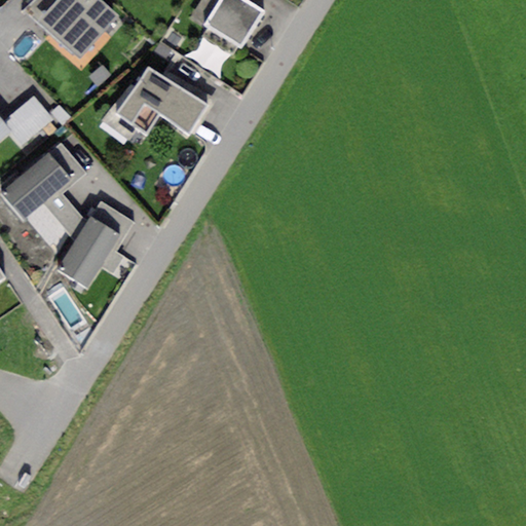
[(33,0),(25,9),(38,21),(58,0),(33,0)]
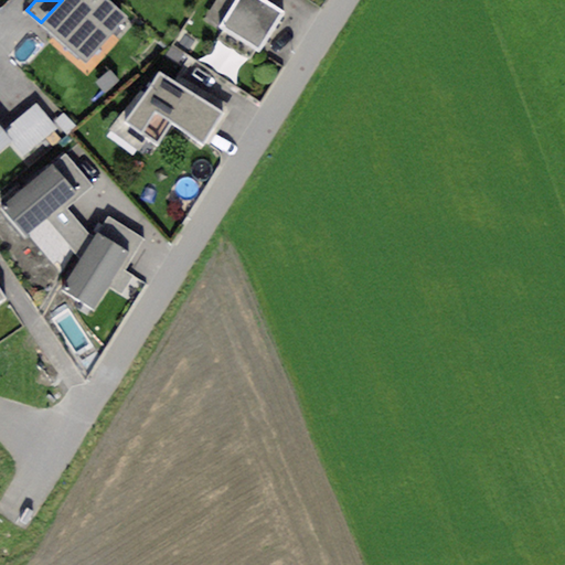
[(126,18),(107,0),(62,0),(41,22),(85,62),(126,18)]
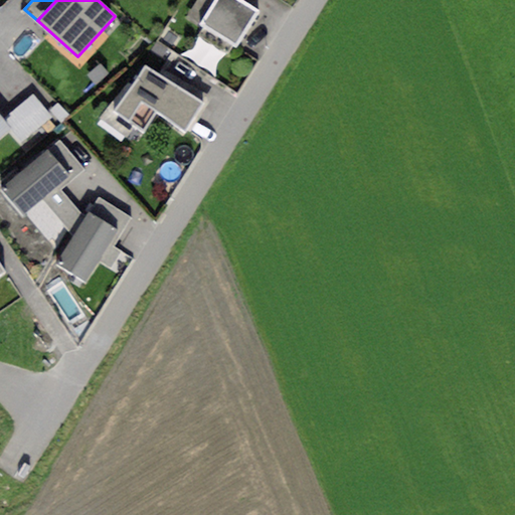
[(198,24),(213,0),(195,0),(185,16),(198,24)]
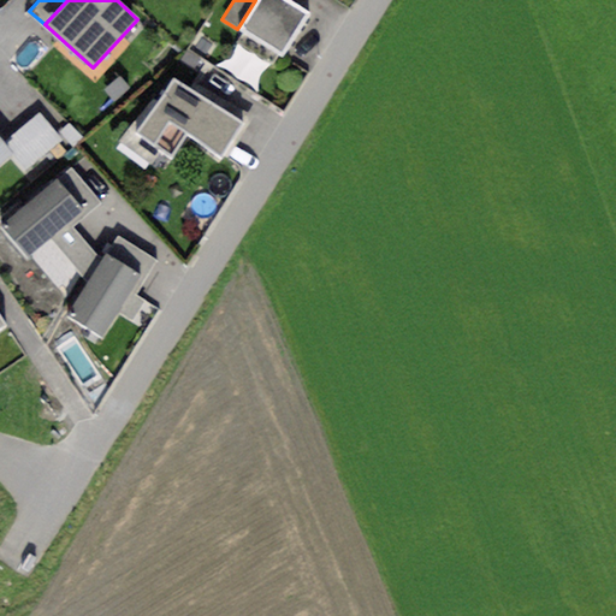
[(311,13),(288,0),(255,0),(237,29),(283,58),(311,13)]
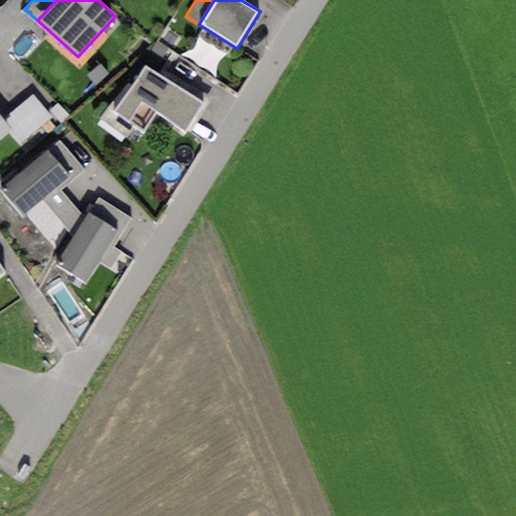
[(203,102),(144,62),(112,110),(143,131),(156,112),(183,130),(203,102)]
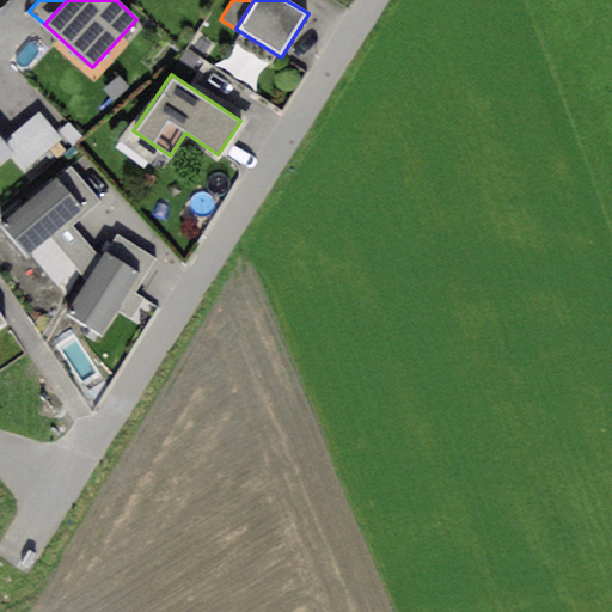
[(40,112),(7,139),(29,166),(61,140),(40,112)]
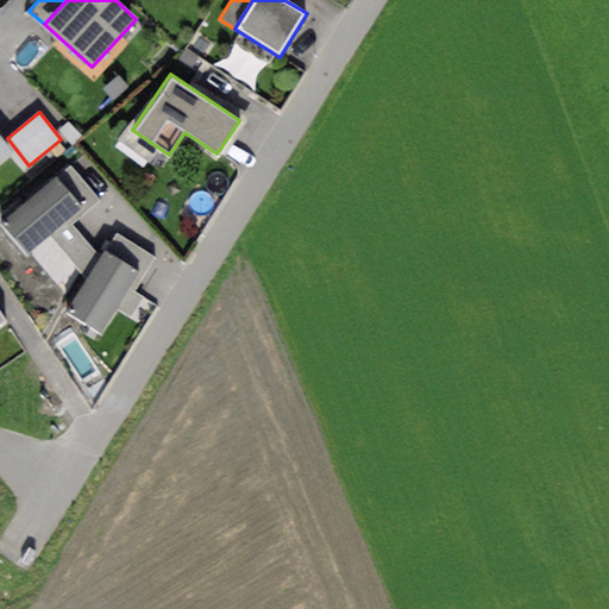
[(0,139),(0,163),(12,154),(0,139)]
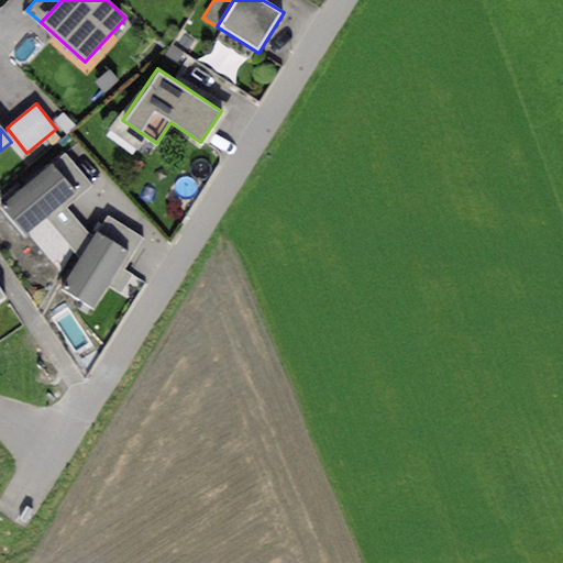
[(65,153),(53,163),(76,191),(79,196),(91,185),(65,153)]
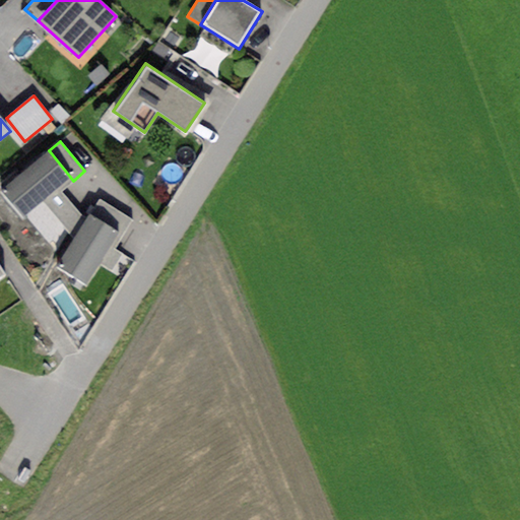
[(57,188),(70,177),(49,150),(2,189),(23,215),(42,201),(57,188)]
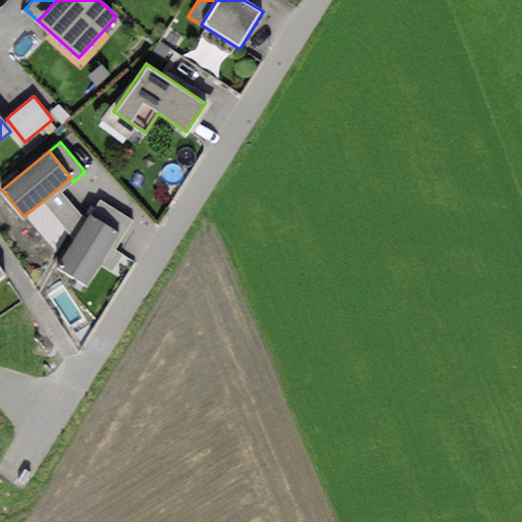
[(86,221),(57,189),(42,202),(73,240),(86,221)]
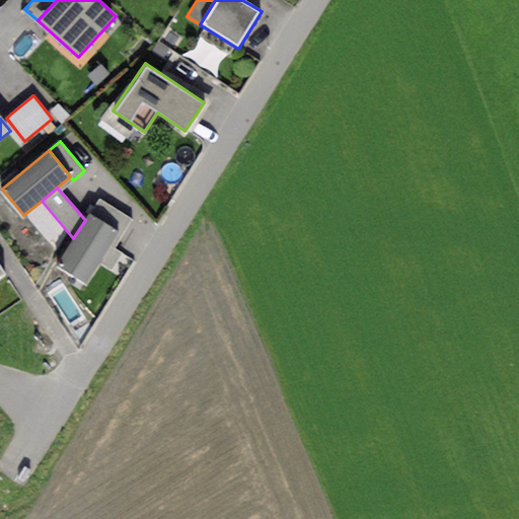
[(99,200),(90,214),(117,231),(123,234),(132,220),(99,200)]
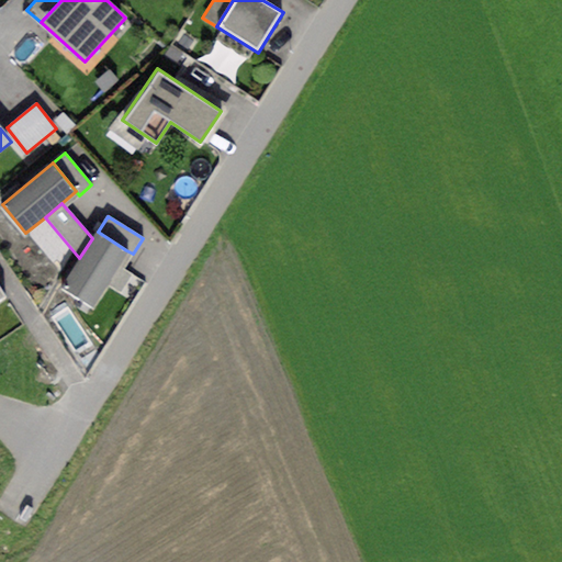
[(62,285),(91,304),(126,250),(98,232),(92,238),(79,258),(62,285)]
